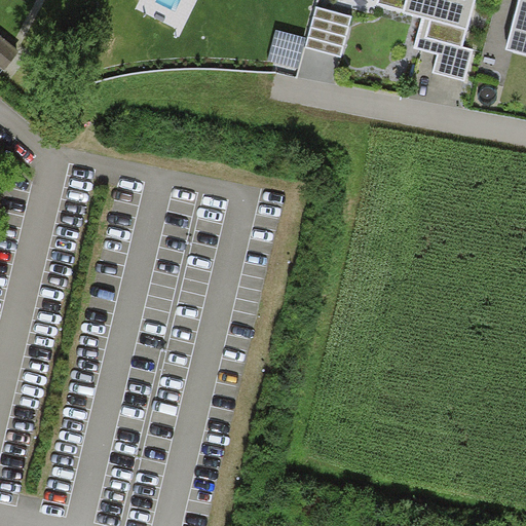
[(377,0),(377,3),(404,10),(403,12),(422,17),(414,48),(438,54),(433,73),(464,81),(474,49),(463,46),(476,0),(377,0)]
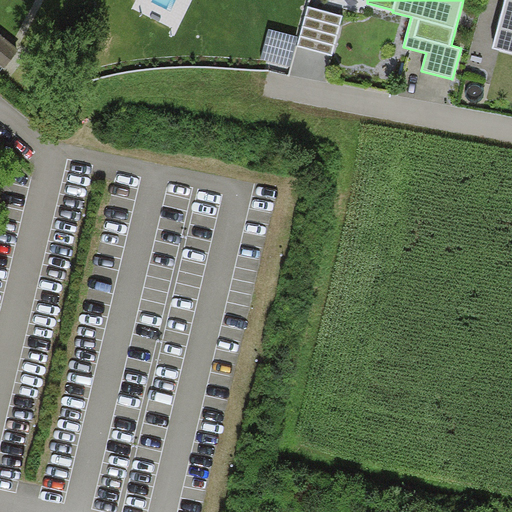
[(511,0),(505,0),(492,48),(511,53),(511,0)]
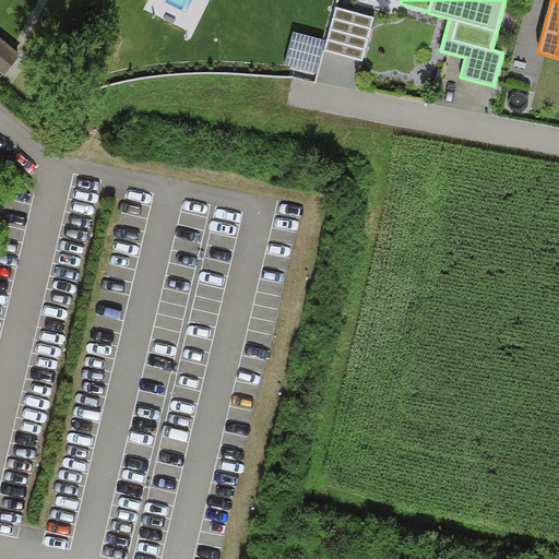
[(375,18),(336,7),(324,50),(363,60),(375,18)]
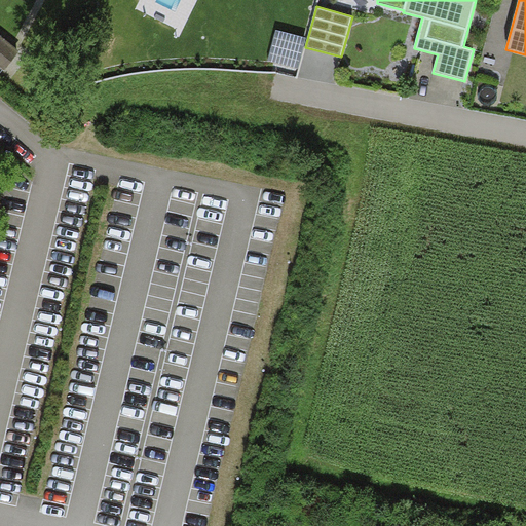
[(306,37),(276,30),(268,61),(298,68),(306,37)]
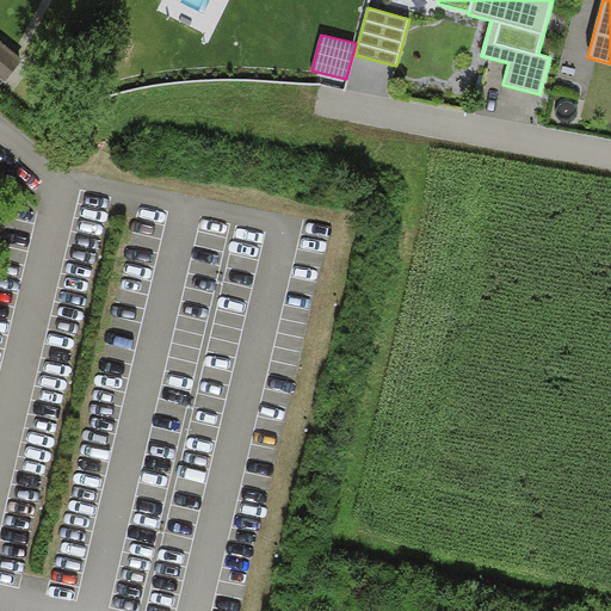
[(0,39),(0,76),(4,80),(22,57),(0,39)]
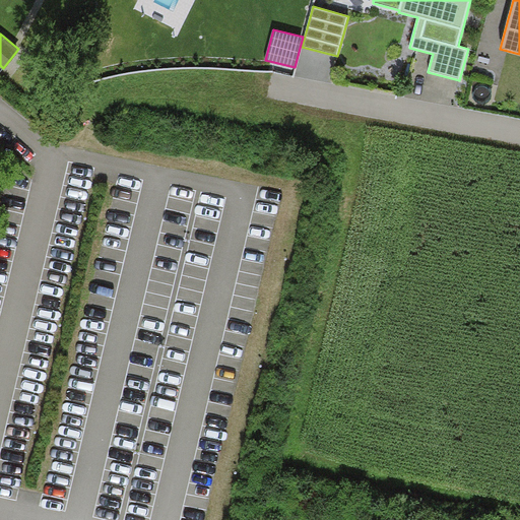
All buildings are outlined.
